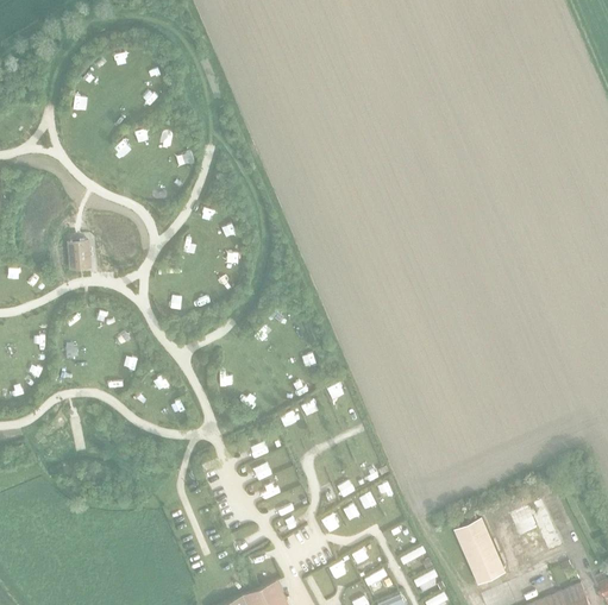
[(87,243),(66,244),(67,270),(88,269),(87,243)]
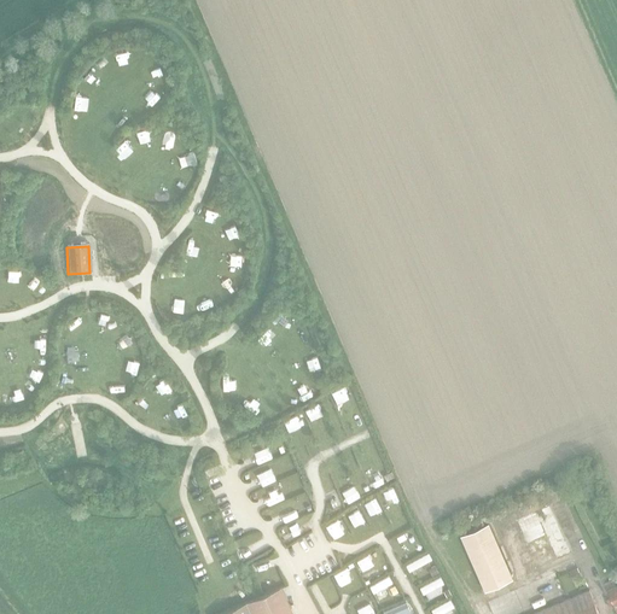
[(511,525),(531,571),(570,554),(549,507),(511,525)]
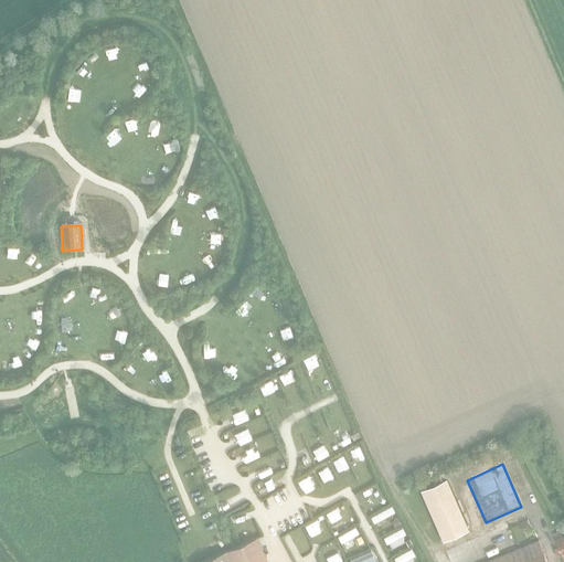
[(419,492),(442,543),(469,531),(447,480),(419,492)]
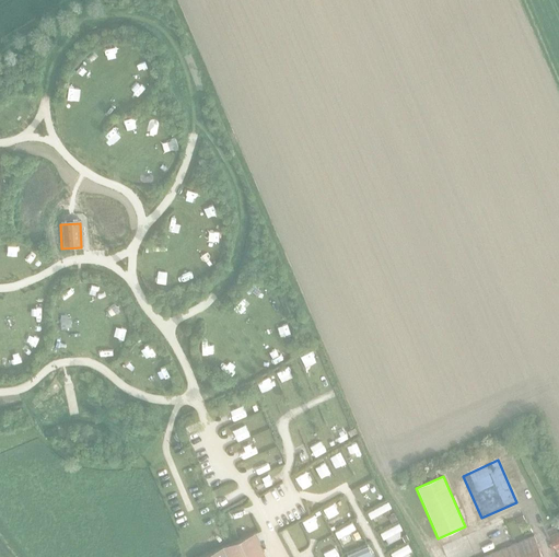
[(558,529),(557,525),(545,531),(547,536),(549,535),(552,543),(549,545),(552,553),(557,552),(558,556),(558,529)]
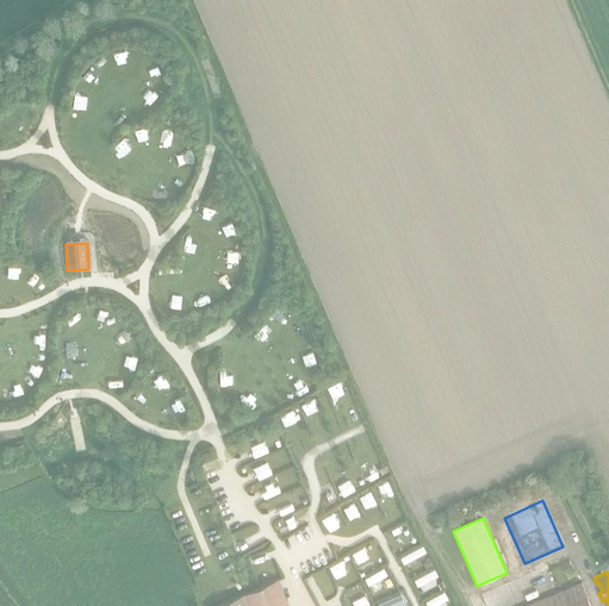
[(285,605),(275,582),(219,605),(285,605)]
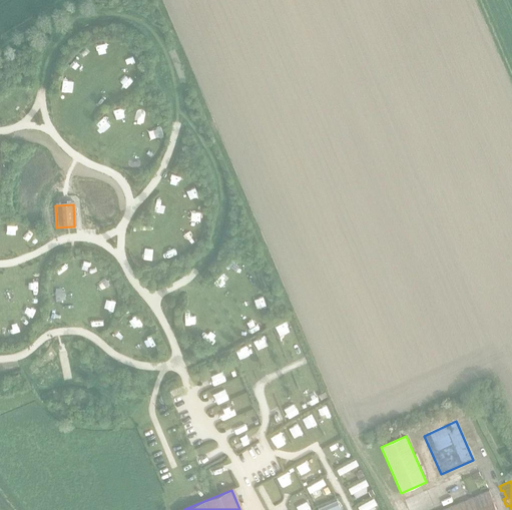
[(497,509),(489,491),(444,509),(497,509)]
